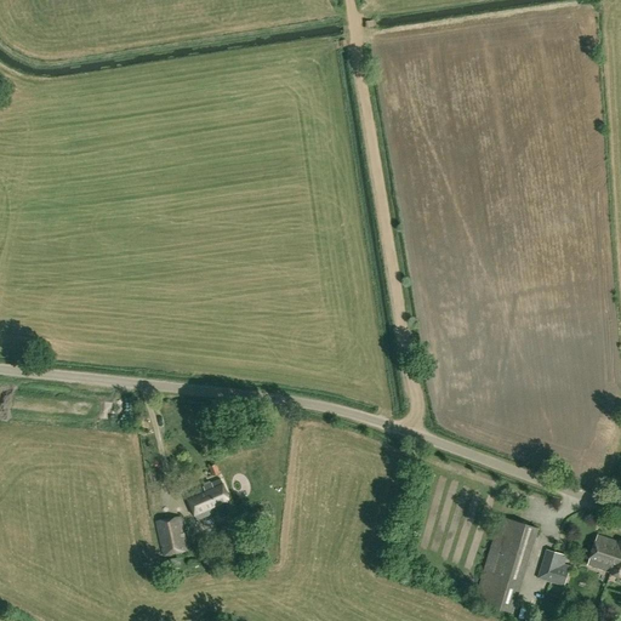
[(210,467),(214,477),(221,474),(217,465),(210,467)]
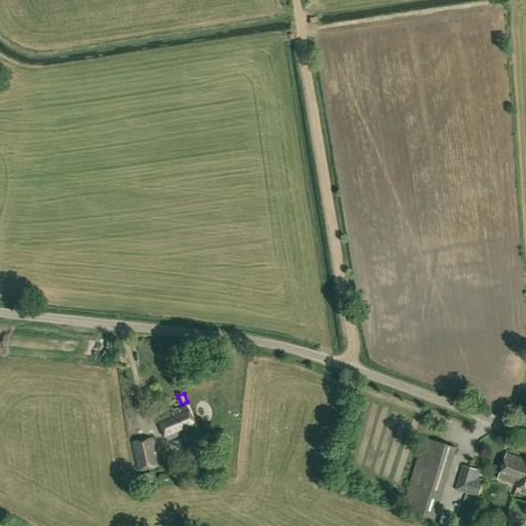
[(174,414),(158,420),(167,441),(197,428),(187,406),(173,413),(174,414)]
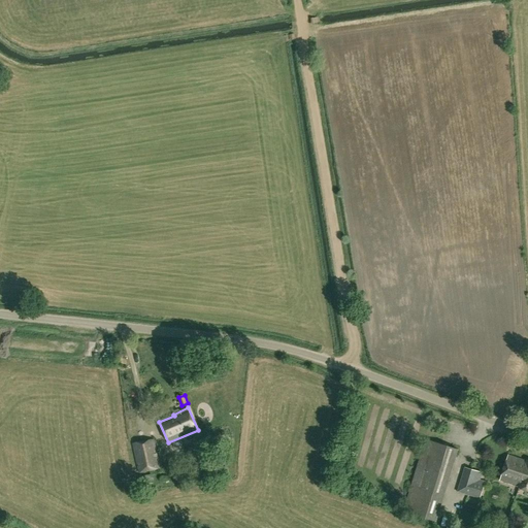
[(139,473),(159,469),(154,440),(133,444),(139,473)]
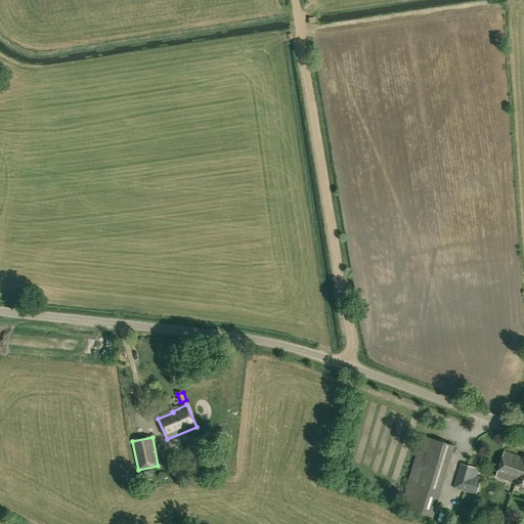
[(400,508),(433,517),(454,446),(423,437),(400,508)]
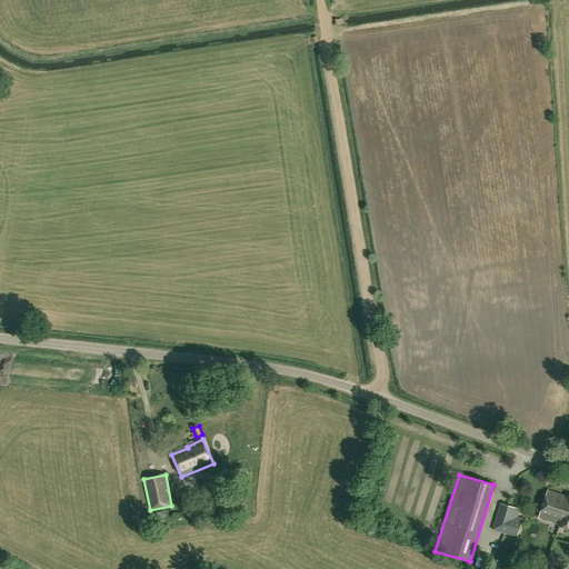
[(568,496),(568,497),(549,490),(540,518),(560,525),(560,526),(568,529),(568,496)]
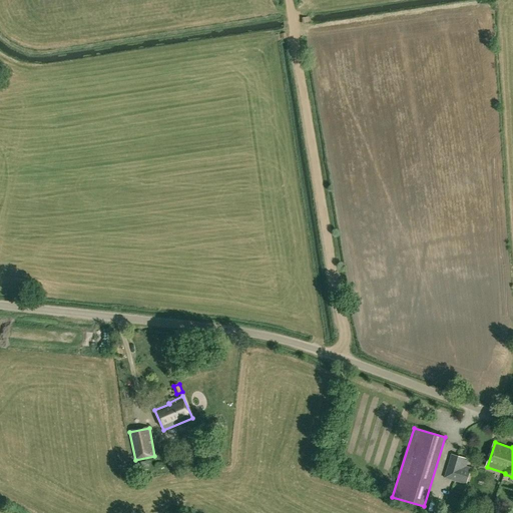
[(463,458),(459,469),(455,468),(452,480),(457,481),(461,469),(465,471),(468,459),(463,458)]
